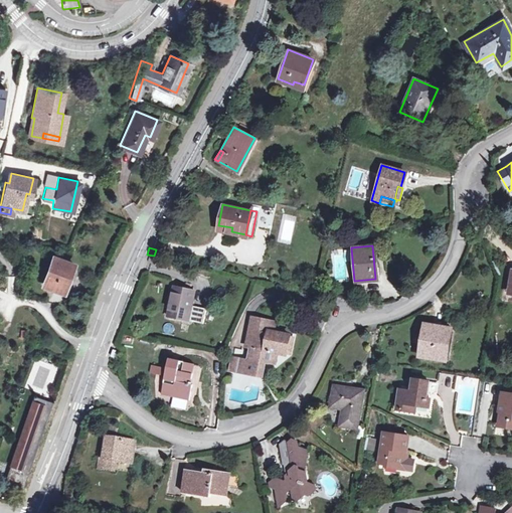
[(52,257),(43,281),(53,286),(53,284),(63,287),(71,264),(52,257)]
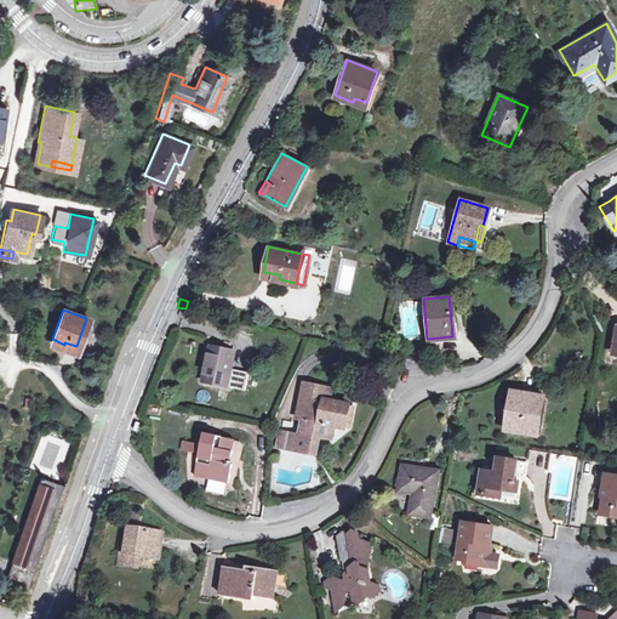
[(74,351),(76,346),(64,342),(64,345),(52,339),(51,342),(74,351)]
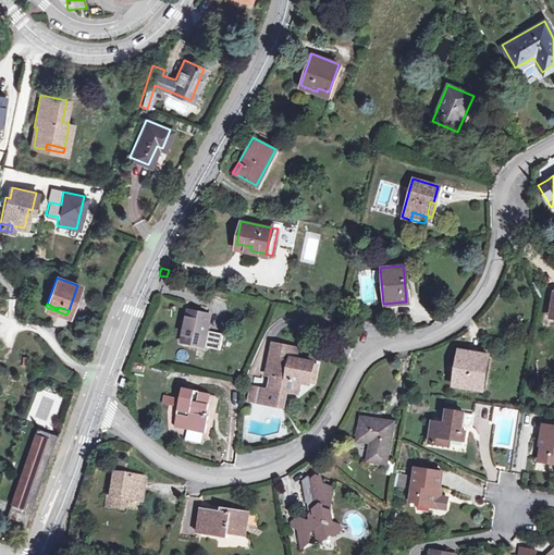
[(205,329),(208,312),(185,308),(179,340),(217,347),(220,332),(205,329)]
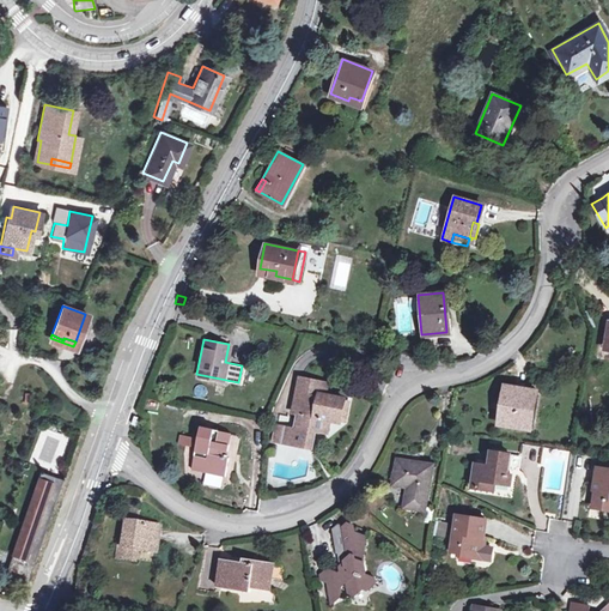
[(535,389),(529,388),(503,383),(497,422),(528,428),(535,389)]
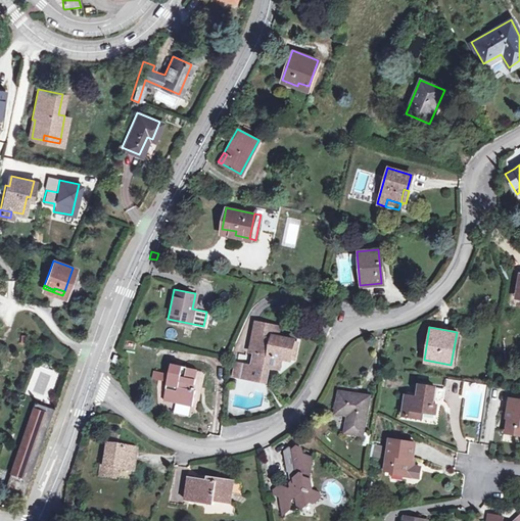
[(249,364),(242,363),(239,375),(257,379),(262,364),(276,367),(279,357),(288,358),(292,339),(270,334),(269,337),(251,333),(247,349),(251,350),(249,364)]
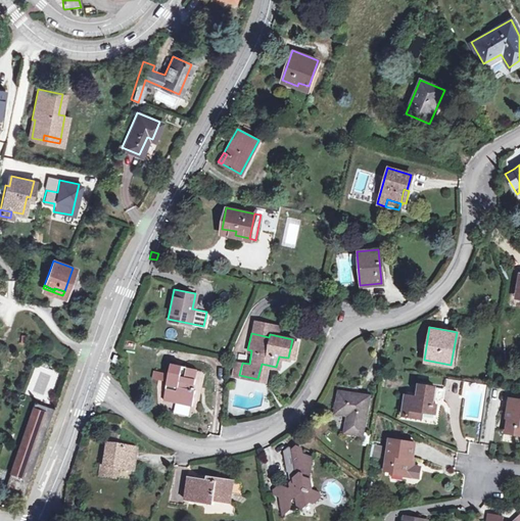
[(297,340),(292,339),(288,358),(293,360),(297,340)]
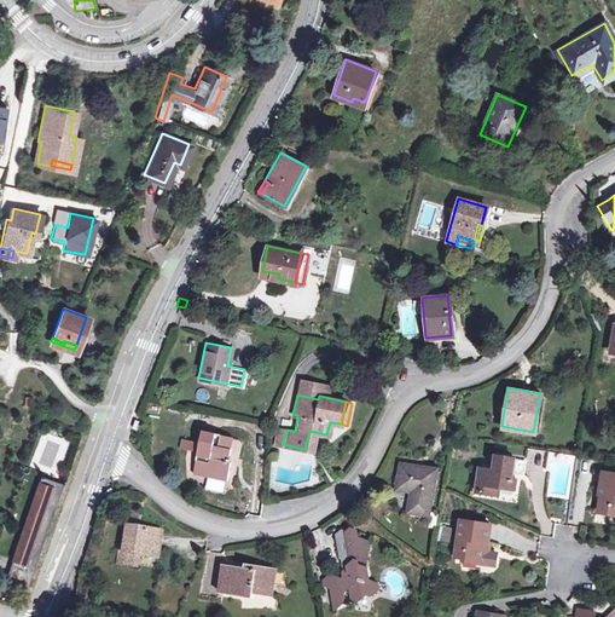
[(139,417),(133,415),(128,427),(134,430),(139,417)]
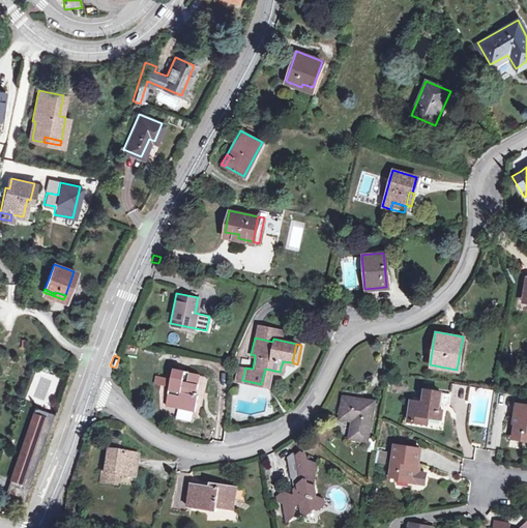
[(242,380),(245,368),(236,365),(234,378),(242,380)]
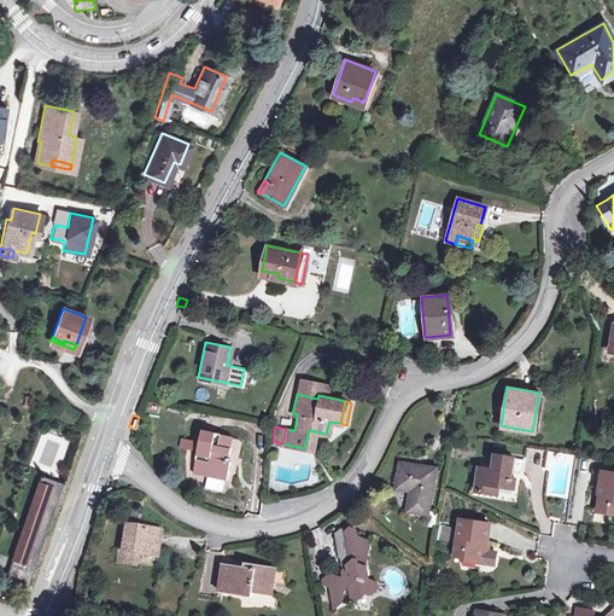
[(200,428),(197,441),(196,449),(191,471),(204,475),(205,470),(224,475),(229,459),(223,458),(224,453),(227,453),(228,447),(226,446),(228,435),(200,428)]
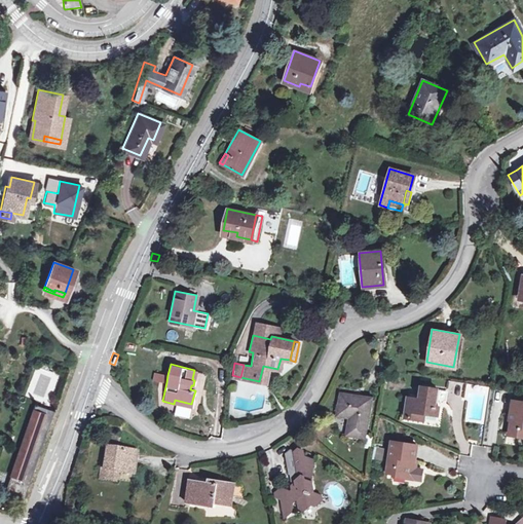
[(166,382),(167,375),(153,371),(151,379),(166,382)]
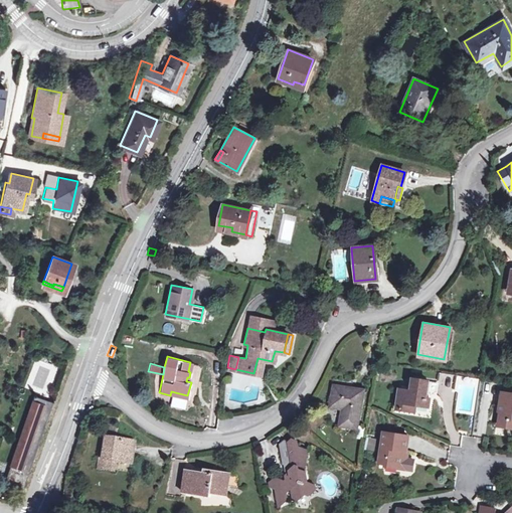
[(394,409),(406,411),(408,404),(414,405),(428,407),(429,399),(422,398),(423,393),(425,394),(428,382),(411,379),(409,391),(397,389),(394,409)]
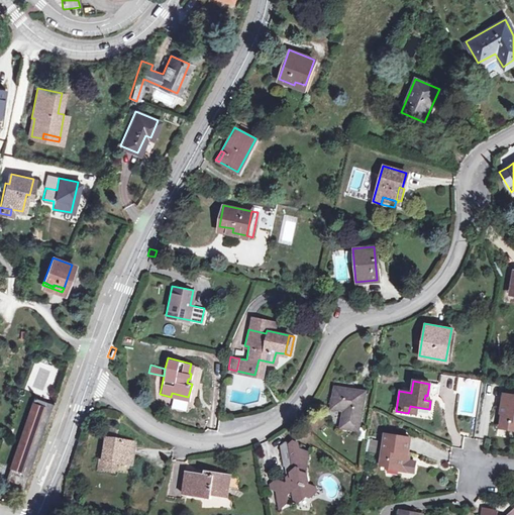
[(329,406),(342,408),(340,425),(356,428),(362,390),(332,386),(329,406)]
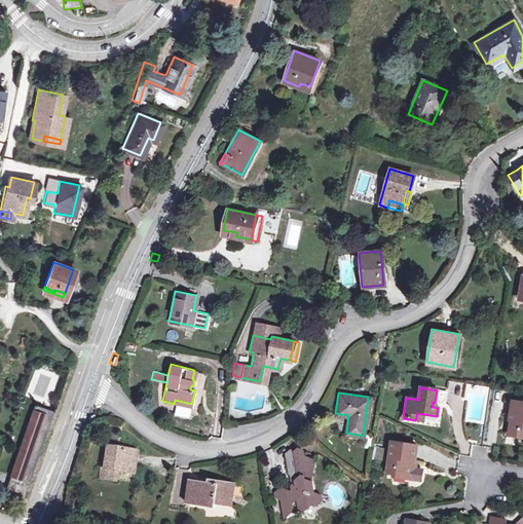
[(522,401),(511,400),(508,418),(509,419),(507,434),(522,436),(522,401)]
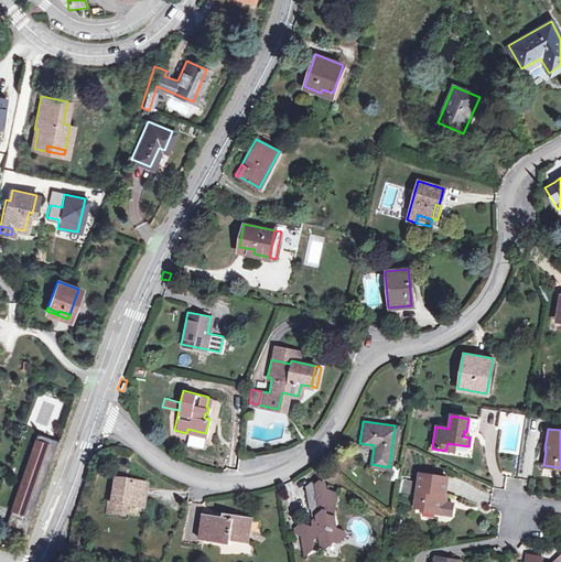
[(22,535),(54,441),(34,433),(29,452),(31,453),(11,512),(8,511),(2,528),(22,535)]
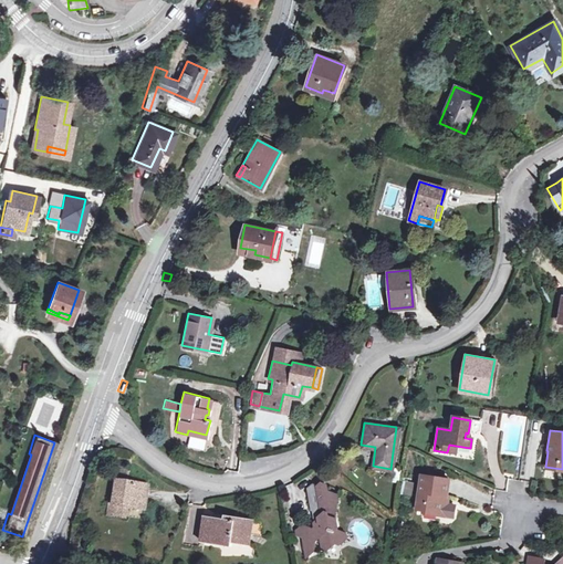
[(31,455),(29,453),(8,513),(11,514),(31,455)]
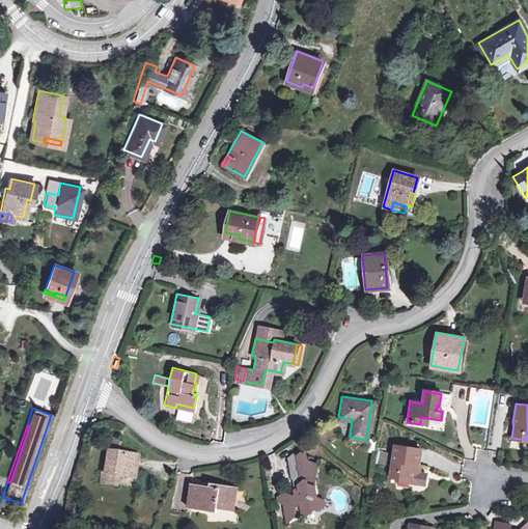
[(508,438),(507,445),(518,447),(519,440),(508,438)]
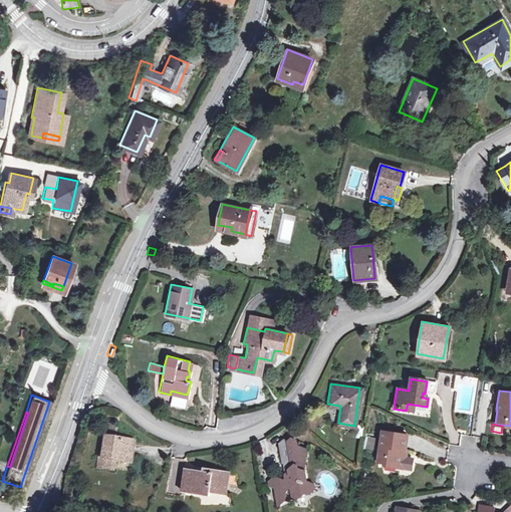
[(382,464),(398,466),(399,456),(403,456),(406,434),(380,430),(376,460),(384,461),(382,464)]
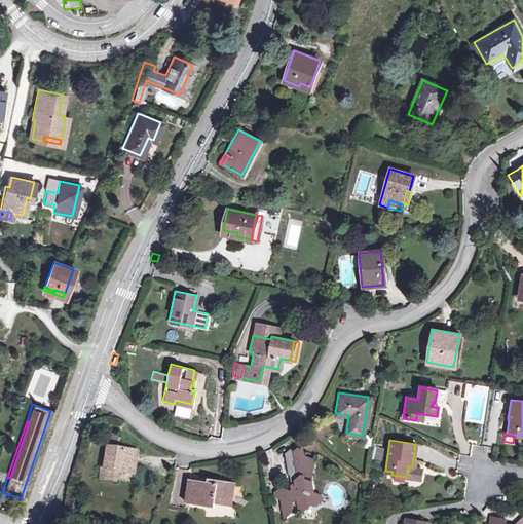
[(102,466),(99,466),(98,476),(111,478),(112,469),(132,472),(135,450),(106,445),(102,466)]
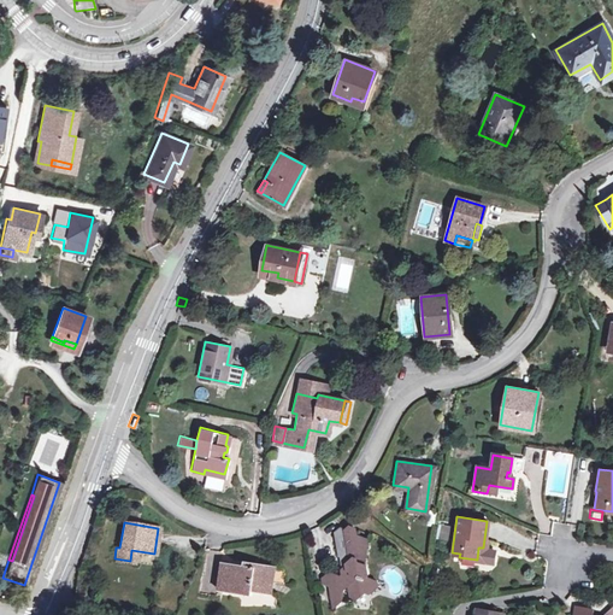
[(337,554),(343,556),(345,566),(341,569),(341,573),(336,574),(329,569),(319,577),(320,581),(326,584),(330,605),(340,597),(339,589),(346,584),(349,596),(353,598),(361,590),(366,591),(375,585),(373,580),(365,575),(361,556),(363,555),(361,548),(364,545),(363,538),(353,533),(348,538),(342,536),(342,528),(339,527),(334,531),(337,554)]
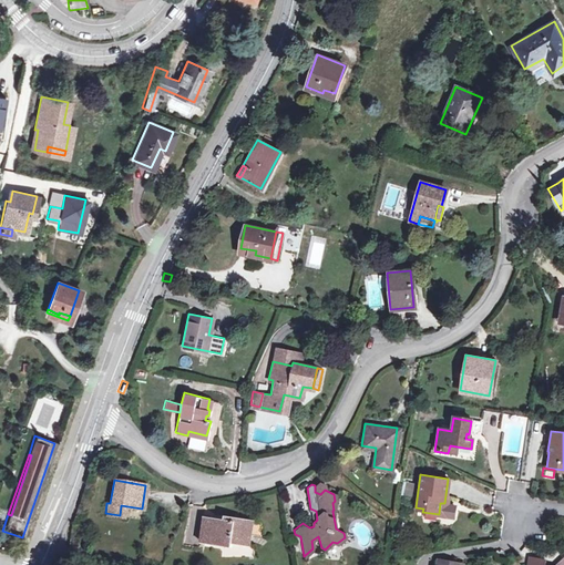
[(243,531),(245,517),(223,514),(222,517),(203,514),(200,541),(228,545),(229,541),(245,544),(247,532),(243,531)]
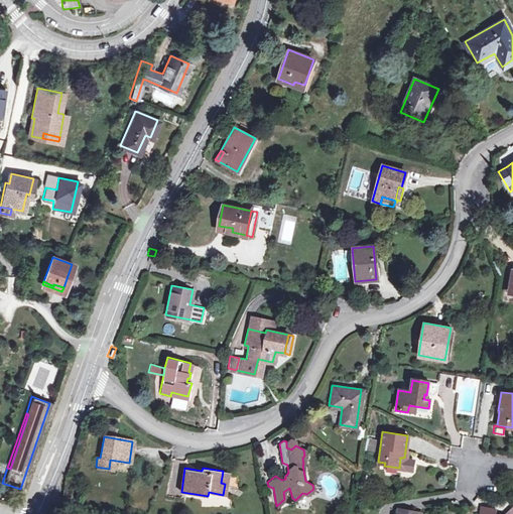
[(233,473),(223,471),(221,483),(225,484),(236,486),(233,473)]
